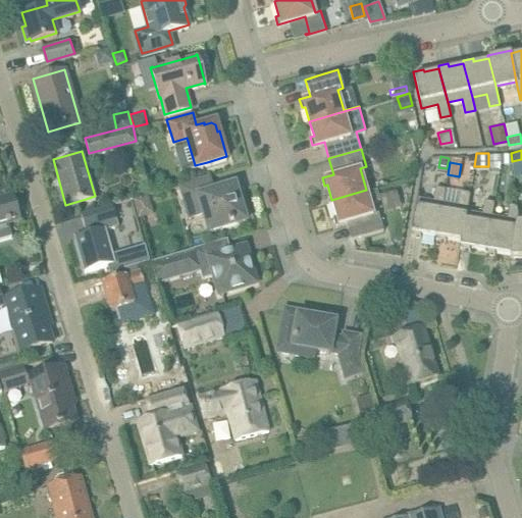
[(209,229),(225,224),(245,218),(235,183),(215,189),(210,173),(179,183),(189,216),(204,212),(209,229)]
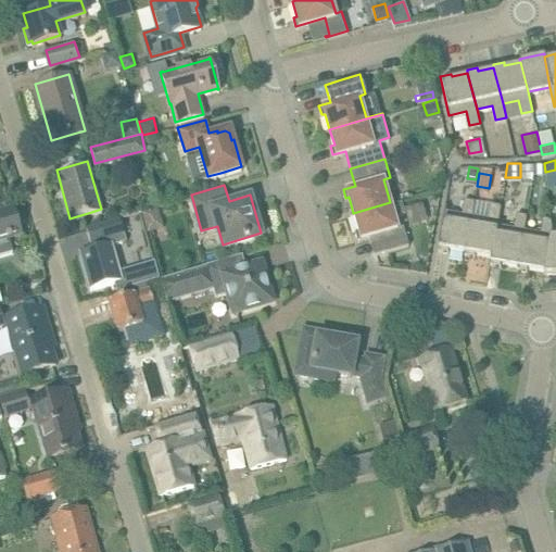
[(449,247),(464,249),(471,213),(475,199),(464,197),(460,211),(444,208),(441,226),(437,248),(447,250),(449,247)]
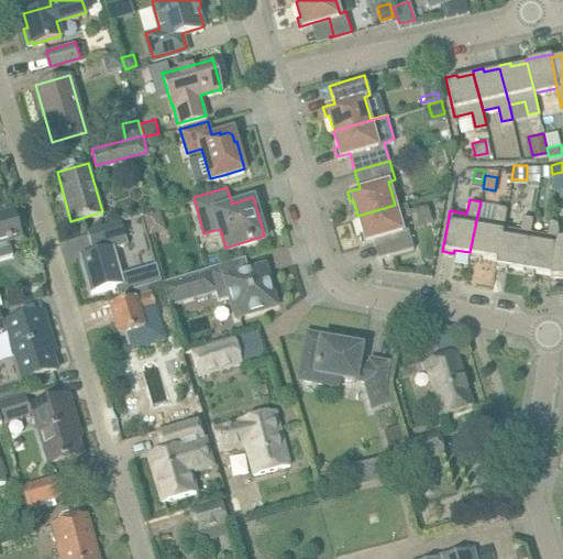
[(481,254),(497,256),(504,226),(507,206),(496,204),(494,218),(477,216),(470,252),(470,255),(481,258),(481,254)]
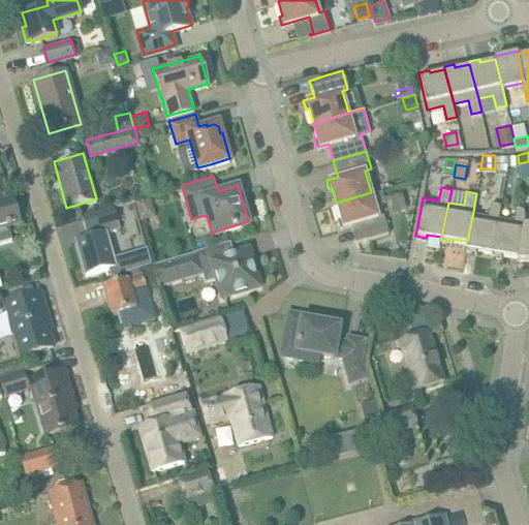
[(371,192),(336,203),(340,217),(337,218),(339,226),(351,223),(356,240),(389,230),(383,213),(377,214),(371,192)]
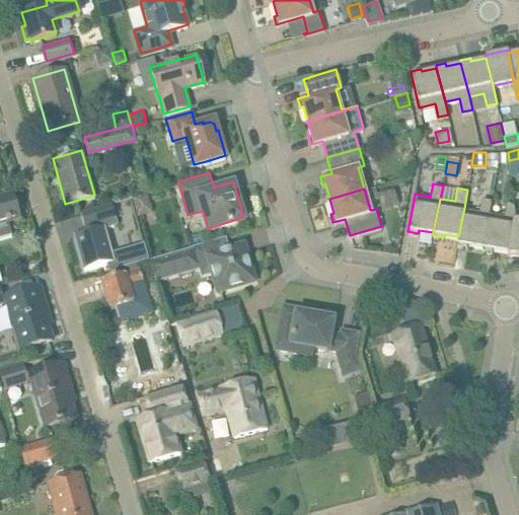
[(18,216),(12,194),(0,197),(0,235),(11,232),(8,220),(11,220),(10,218),(18,216)]
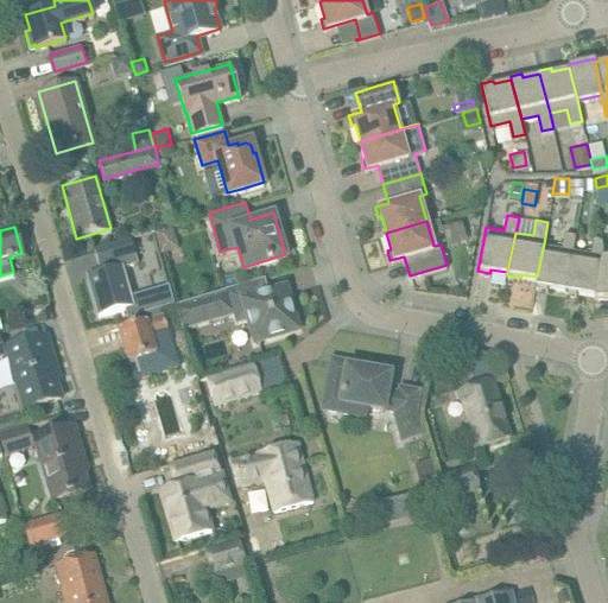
[(561,246),(544,243),(537,277),(536,286),(548,289),(548,285),(564,287),(574,248),(576,233),(564,230),(561,246)]
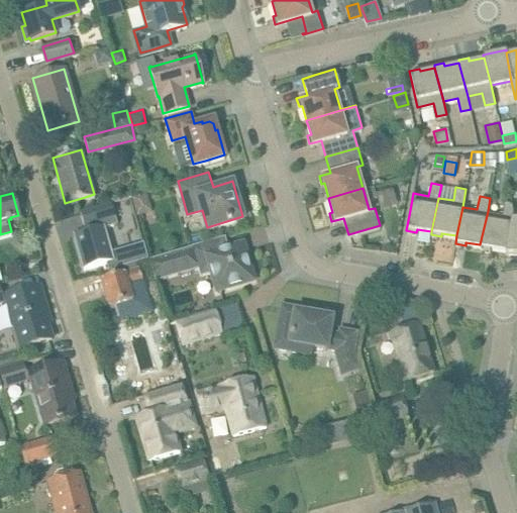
[(502,213),(488,211),(480,244),(480,247),(490,249),(490,246),(505,248),(512,217),(513,209),(512,202),(504,200),(502,213)]
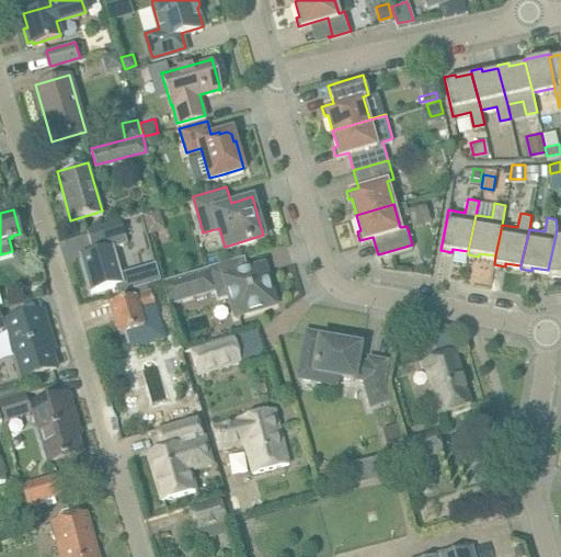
[(93,250),(80,253),(90,290),(111,283),(115,282),(117,291),(161,279),(157,266),(156,262),(119,272),(112,246),(127,241),(121,218),(87,228),(93,250)]
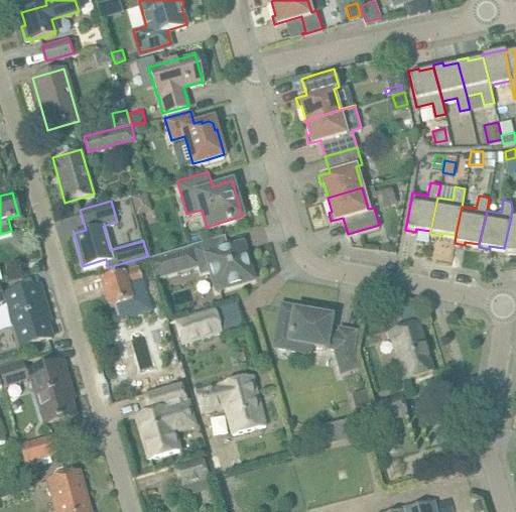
[(515,251),(515,217),(511,217),(504,248),(503,251),(515,251)]
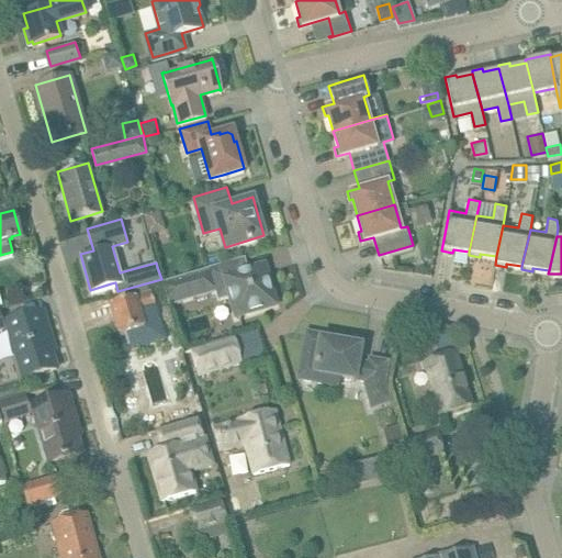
[(237,312),(247,309),(248,312),(253,310),(257,309),(261,307),(269,302),(273,301),(272,297),(271,292),(271,288),(271,283),(270,279),(268,275),(266,275),(262,265),(248,269),(245,255),(171,276),(161,279),(168,303),(215,289),(217,297),(231,293),(237,312)]
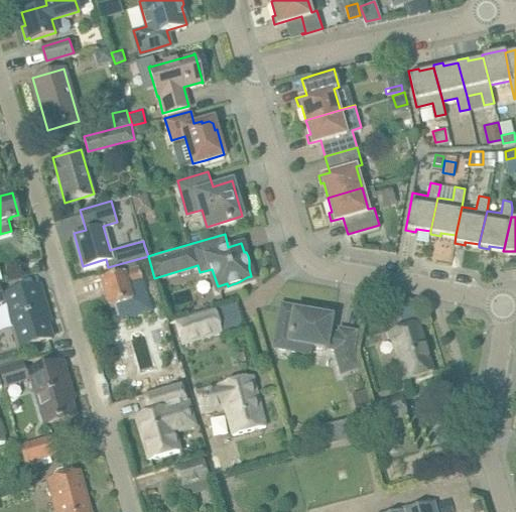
[(154,242),(144,245),(148,256),(157,253),(154,242)]
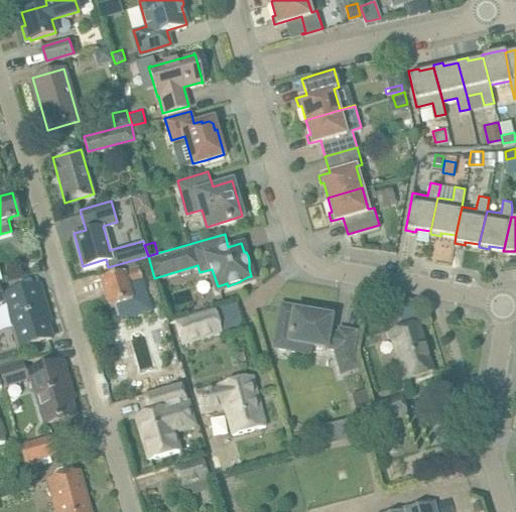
[(147,291),(142,277),(139,266),(123,270),(102,277),(110,304),(132,297),(131,296),(147,291)]
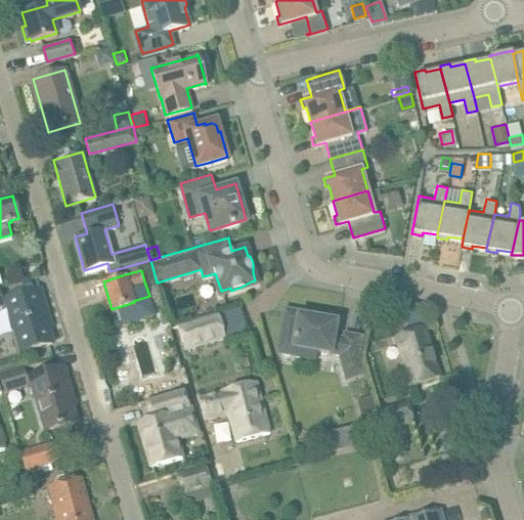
[(5,298),(15,331),(22,350),(52,341),(44,314),(47,313),(40,287),(5,298)]
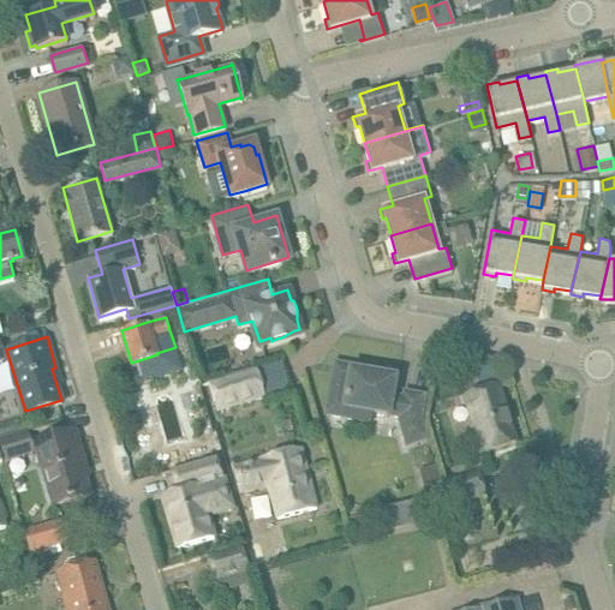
[(370,418),(371,410),(388,413),(388,411),(400,413),(400,417),(407,441),(425,436),(419,416),(423,394),(405,390),(404,396),(390,394),(394,377),(363,372),(364,366),(335,362),(327,411),(370,418)]
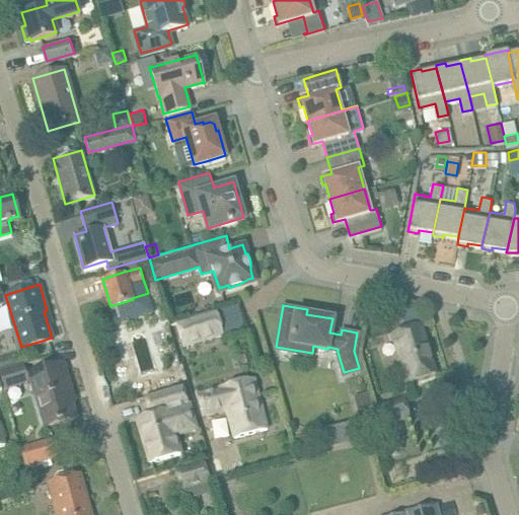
[(168,322),(176,346),(182,344),(183,347),(224,335),(215,307),(168,322)]
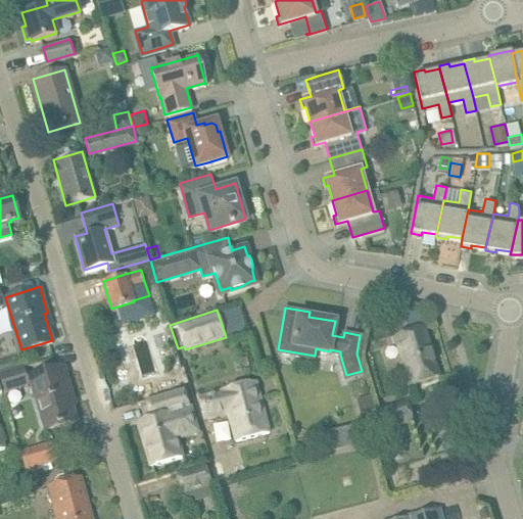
[(410,383),(439,374),(424,325),(394,334),(410,383)]
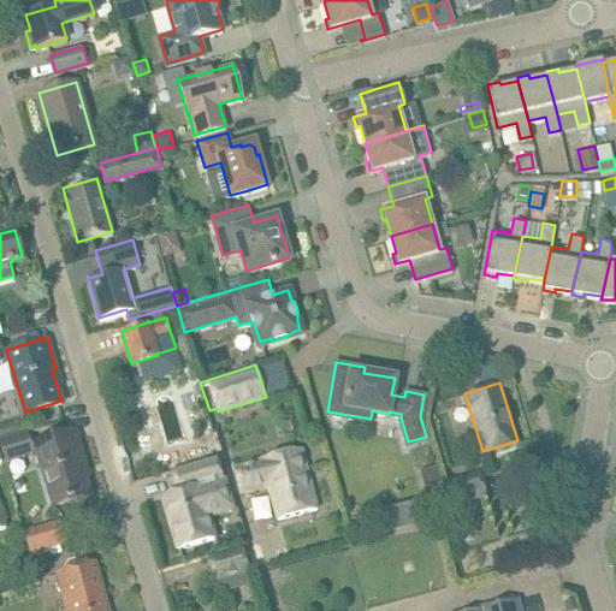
[(19,416),(0,421),(0,433),(1,437),(23,429),(19,416)]
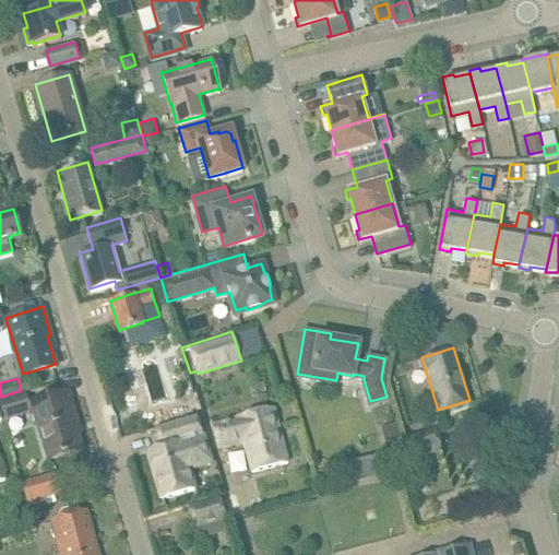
[(7,415),(30,409),(24,390),(21,390),(1,397),(7,415)]
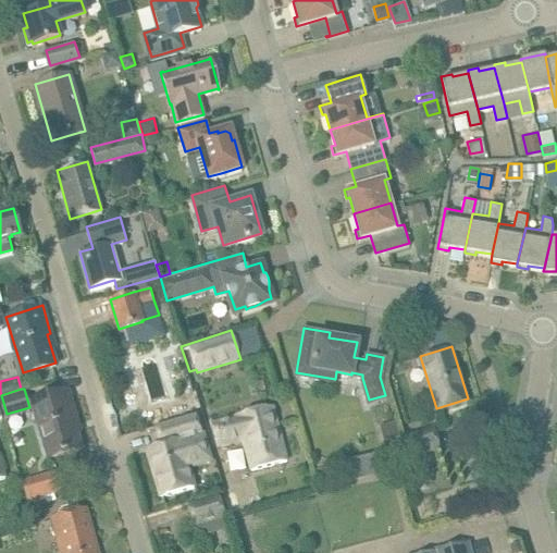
[(48,456),(81,446),(72,417),(75,416),(67,389),(31,400),(48,456)]
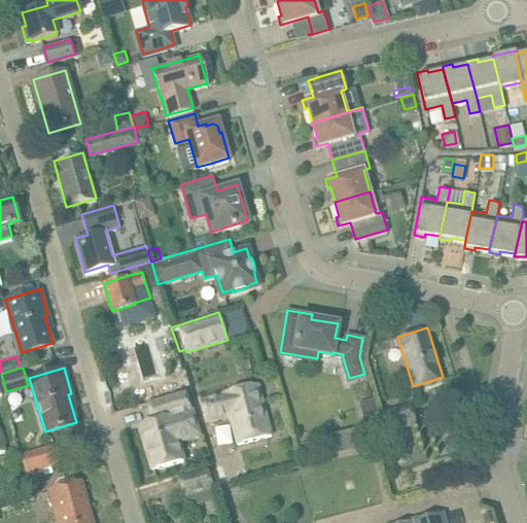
[(157,381),(162,397),(169,394),(183,390),(179,375),(157,381)]
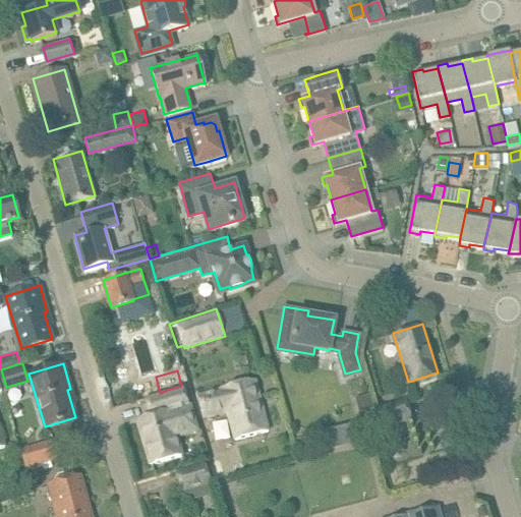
[(268,427),(254,378),(196,393),(203,414),(227,408),(228,411),(235,437),(268,427)]
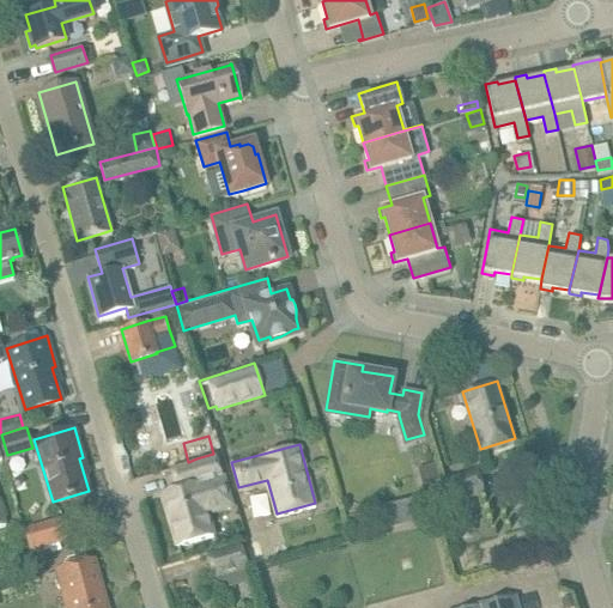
[(176,543),(190,539),(218,530),(212,511),(236,504),(225,469),(219,472),(213,454),(196,458),(188,462),(171,467),(177,485),(178,485),(180,487),(162,493),(176,543)]
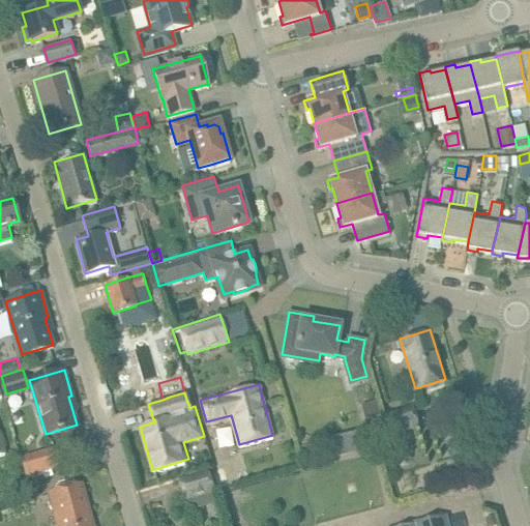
[(389,432),(417,422),(411,405),(384,413),(389,432)]
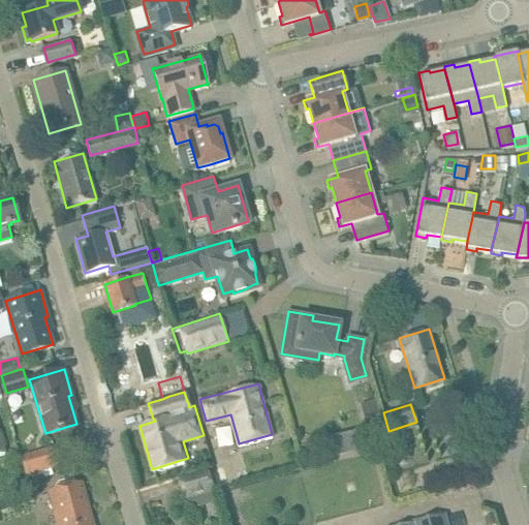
[(371,426),(325,436),(330,455),(375,443),(371,426)]
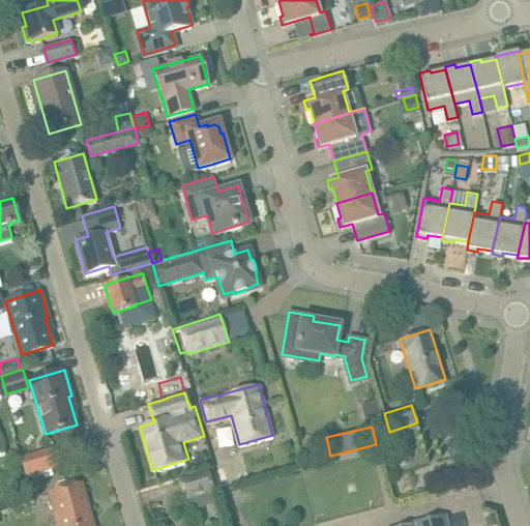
[(25,472),(35,469),(61,462),(56,445),(21,456),(25,472)]
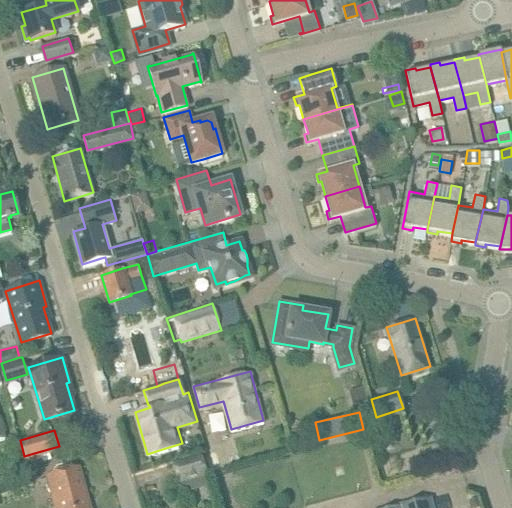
[(34,453),(24,456),(30,474),(39,472),(34,453)]
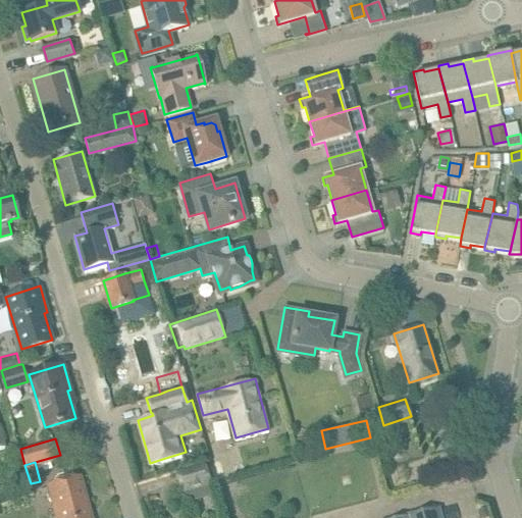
[(176,470),(184,493),(212,483),(206,462),(176,470)]
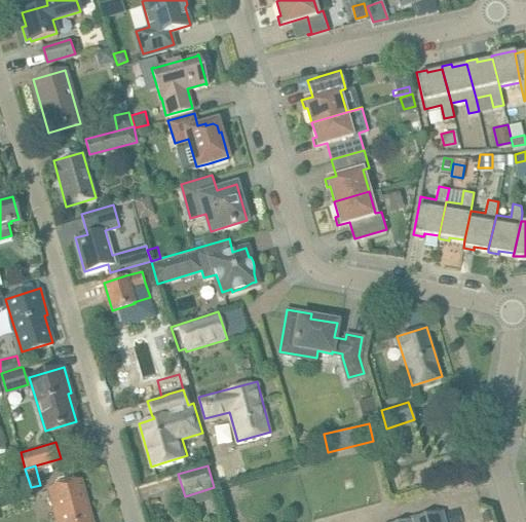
[(58,521),(94,521),(81,477),(48,486),(58,521)]
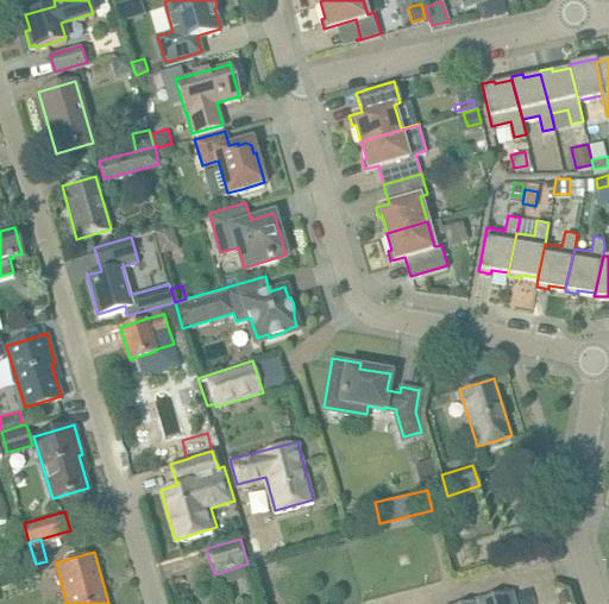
[(567,589),(557,591),(560,603),(571,599),(567,589)]
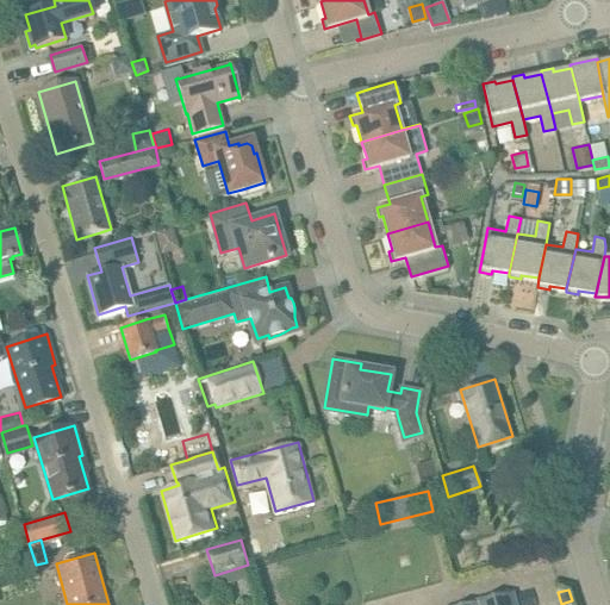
[(479,602),(479,604),(511,604),(508,594),(512,592),(479,602)]
